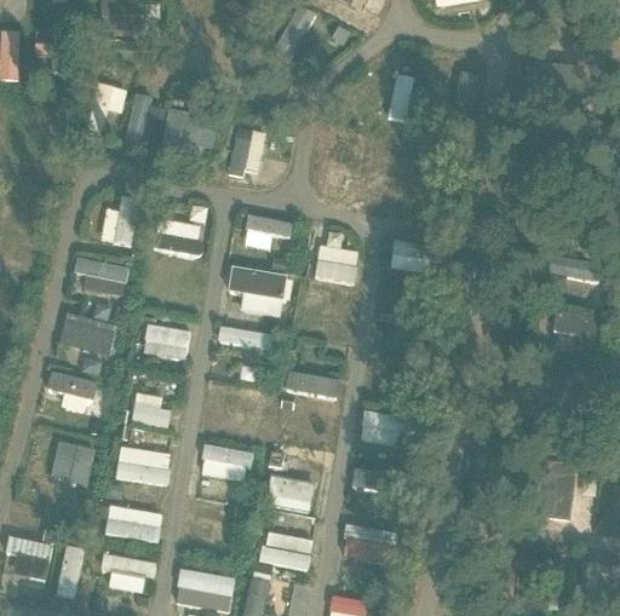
[(0,80),(22,80),(21,30),(0,30),(0,80)]
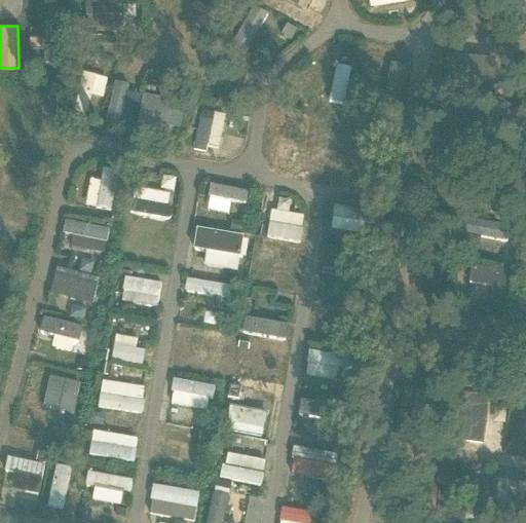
[(336,54),(328,99),(345,102),(353,58),(336,54)]
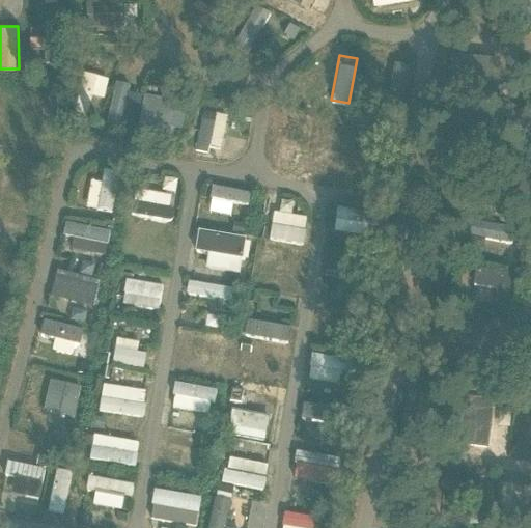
[(487,56),(459,55),(458,86),(498,88),(498,65),(486,64),(487,56)]
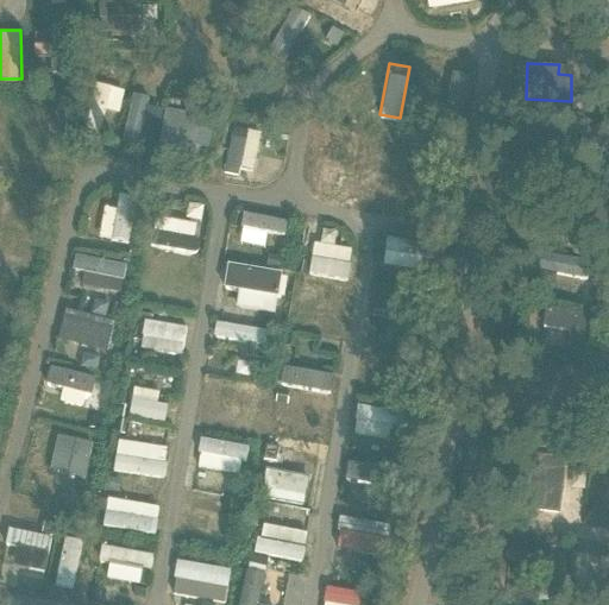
[(468,119),(470,73),(449,71),(446,118),(468,119)]
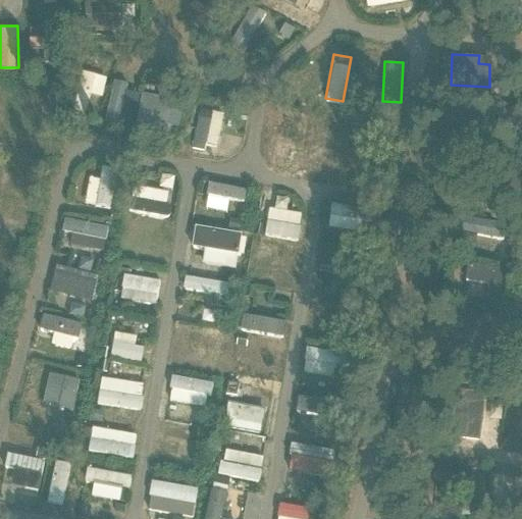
[(89,92),(102,95),(107,75),(82,68),(70,110),(84,113),(89,92)]
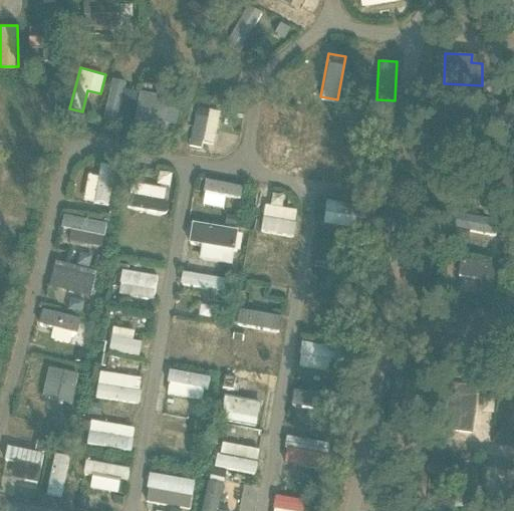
[(104,116),(130,121),(129,126),(161,133),(163,122),(174,124),(177,108),(161,105),(163,94),(123,87),(124,80),(110,78),(104,116)]
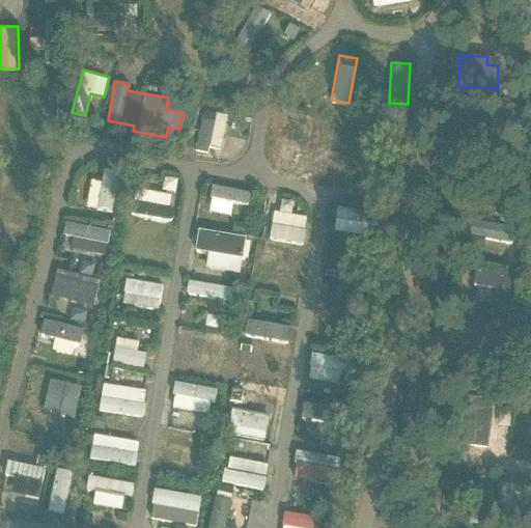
[(92,95),(86,114),(98,118),(104,100),(92,95)]
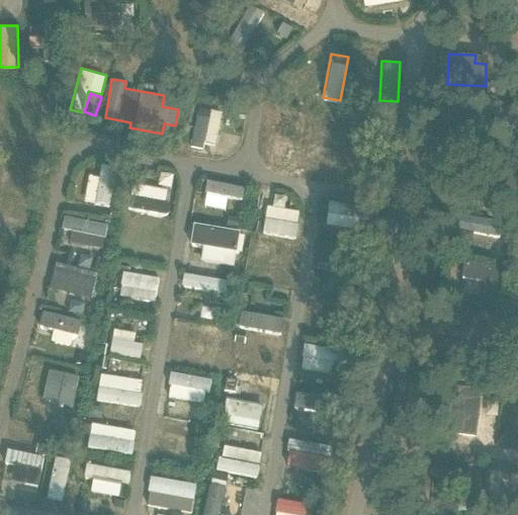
[(190,143),(213,148),(222,110),(198,105),(190,143)]
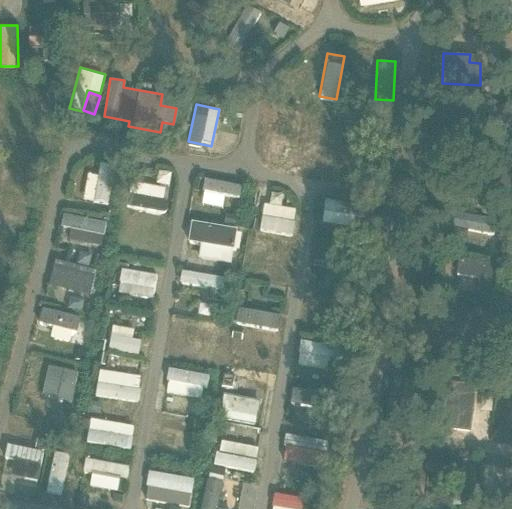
[(127,199),(166,209),(168,201),(164,200),(171,171),(156,167),(153,177),(133,172),(127,199)]
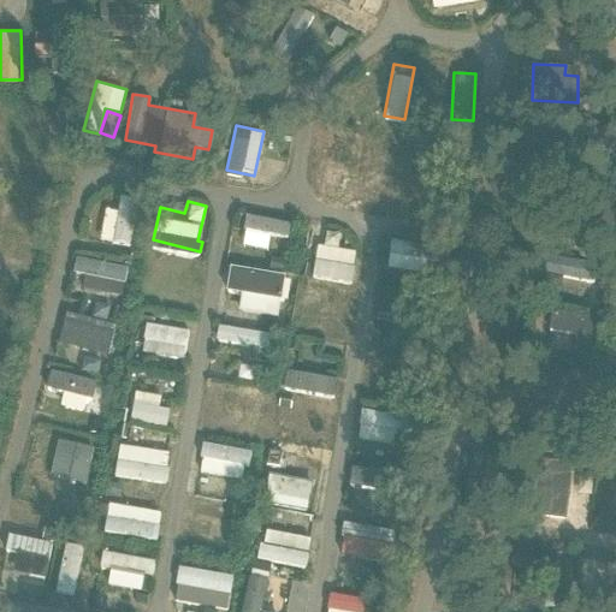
[(289,232),(290,218),(243,217),(243,230),(289,232)]
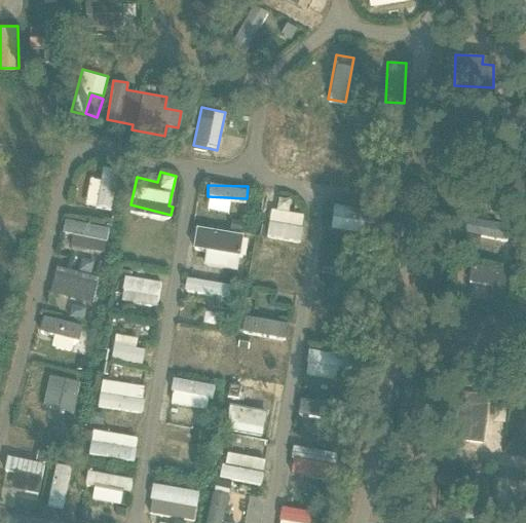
[(267,233),(300,240),(305,213),(290,210),(293,196),(275,192),(267,233)]
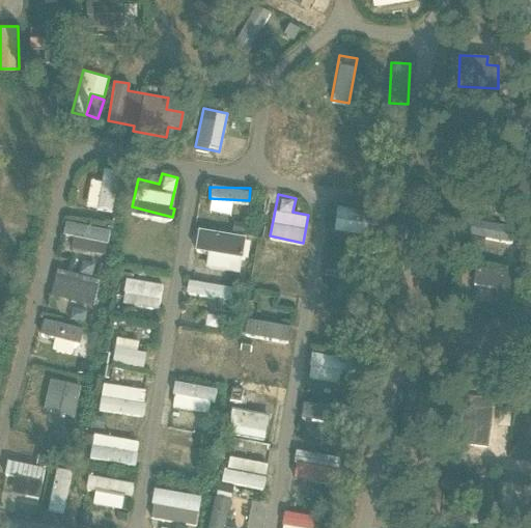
[(336,206),(334,230),(368,233),(370,210),(336,206)]
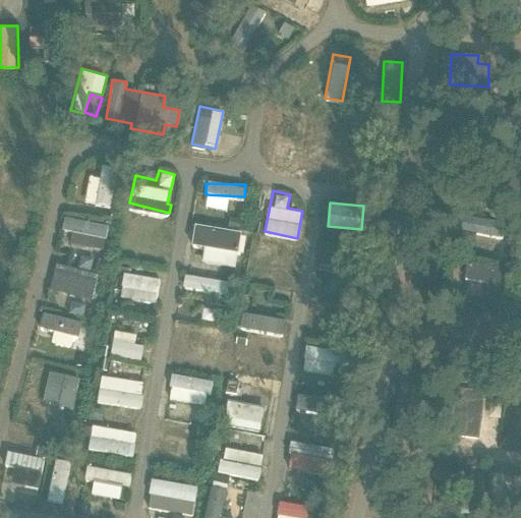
[(462,213),(460,229),(497,235),(499,219),(462,213)]
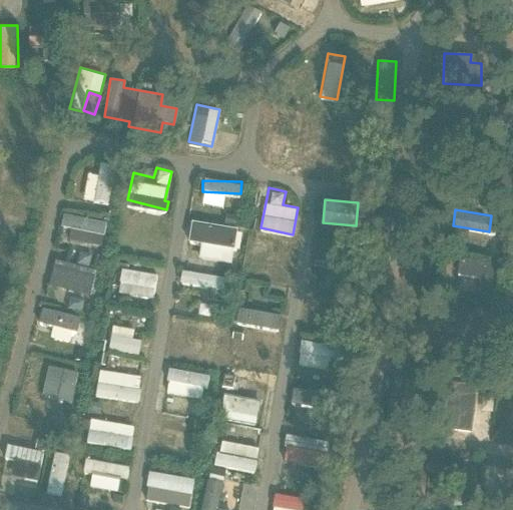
[(196,259),(230,264),(236,227),(190,220),(186,241),(199,243),(196,259)]
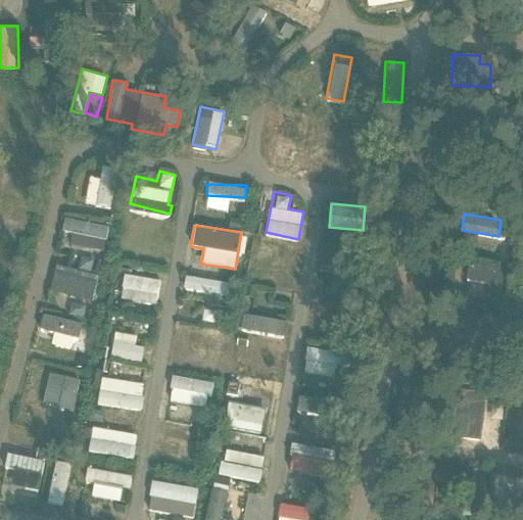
[(0,265),(7,268),(13,249),(0,244),(0,265)]
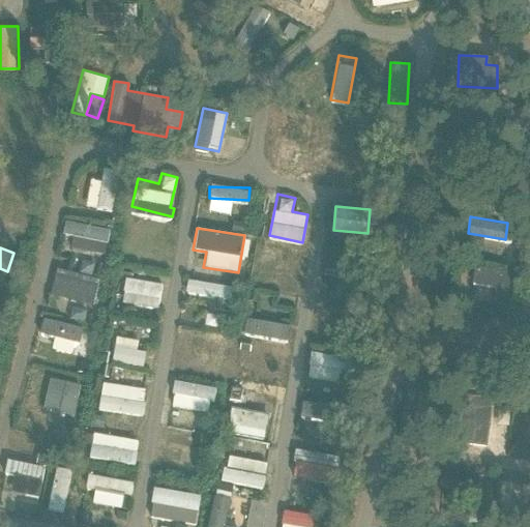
[(55,268),(50,292),(93,301),(98,276),(55,268)]
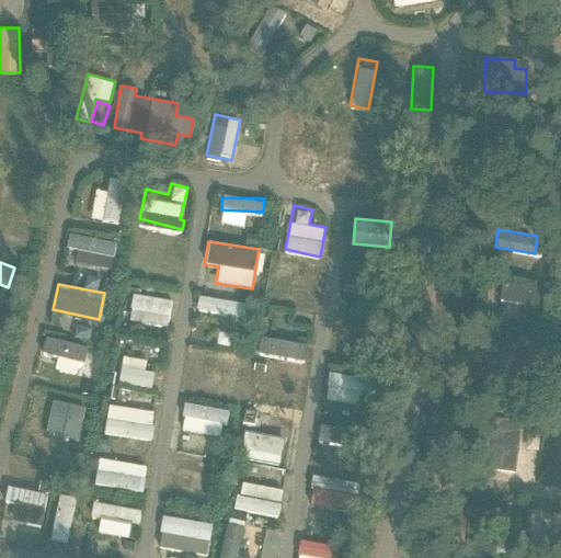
[(538,320),(539,285),(500,285),(499,319),(538,320)]
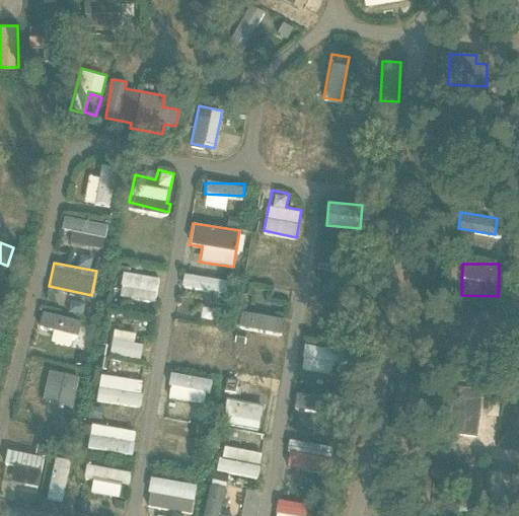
[(124,268),(116,294),(155,304),(162,279),(124,268)]
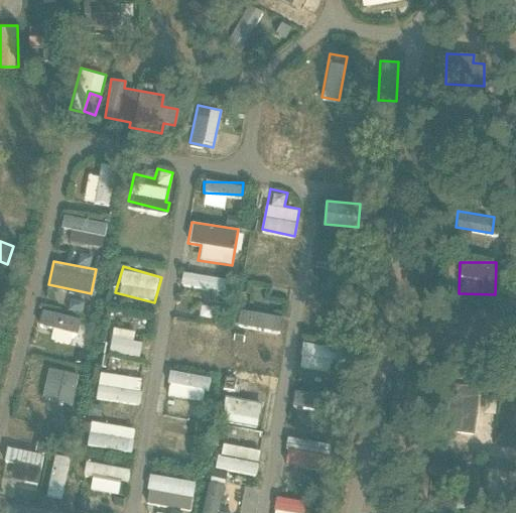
[(225,292),(228,278),(181,271),(179,285),(225,292)]
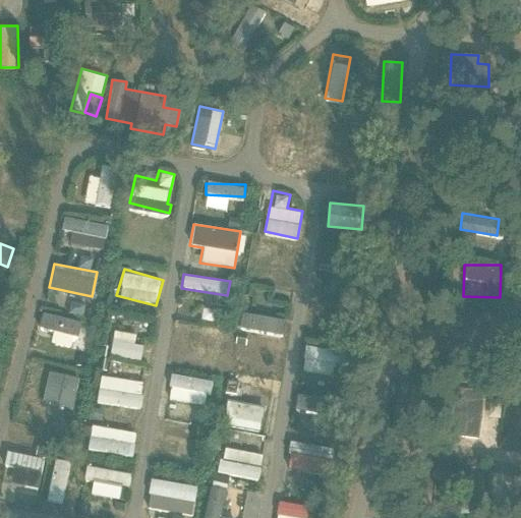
[(242,310),(238,326),(281,336),(284,321),(242,310)]
